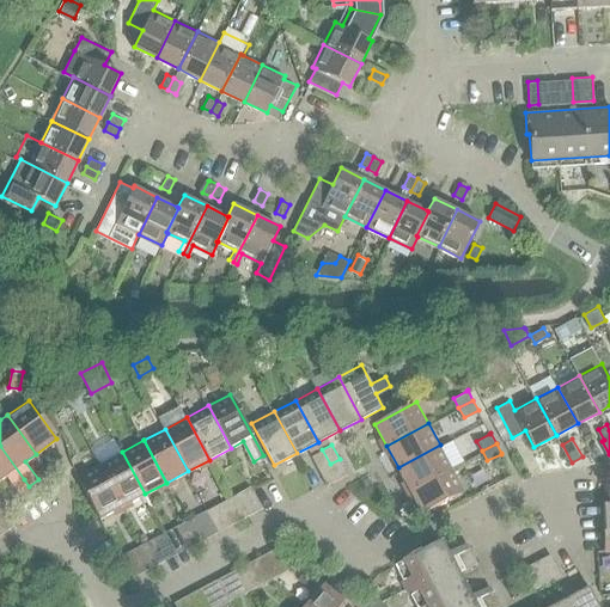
[(452,466),(440,445),(398,467),(409,489),(452,466)]
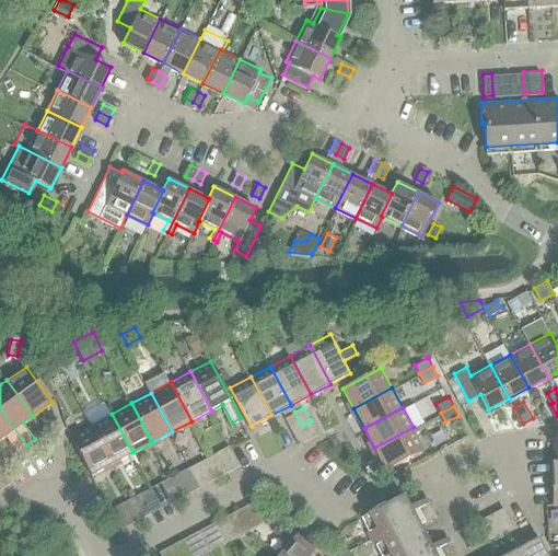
[(0,439),(6,435),(10,441),(18,451),(26,446),(22,439),(0,408),(0,439)]
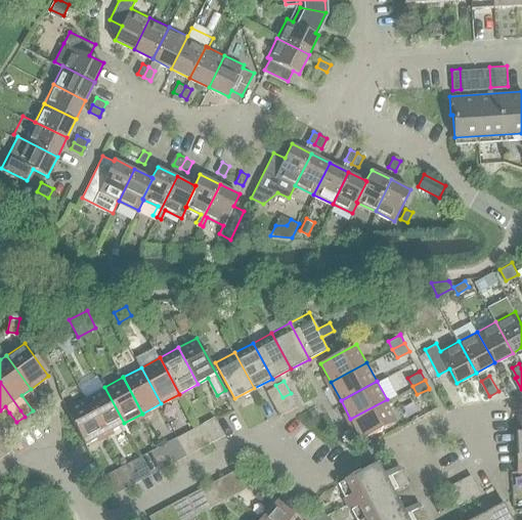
[(273,402),(283,397),(275,385),(267,390),(273,402)]
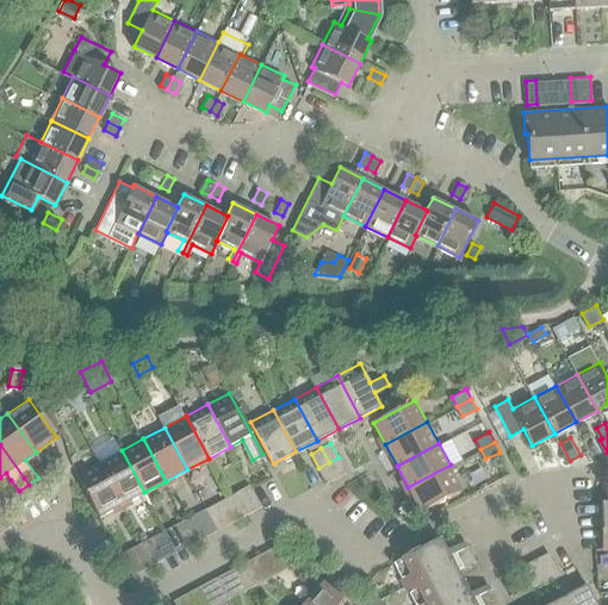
[(109,478),(123,504),(144,492),(122,450),(100,462),(109,478)]
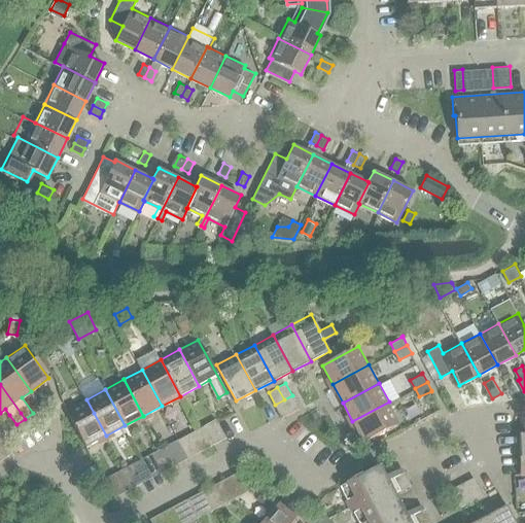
[(292,395),(284,399),(290,412),(299,408),(292,395)]
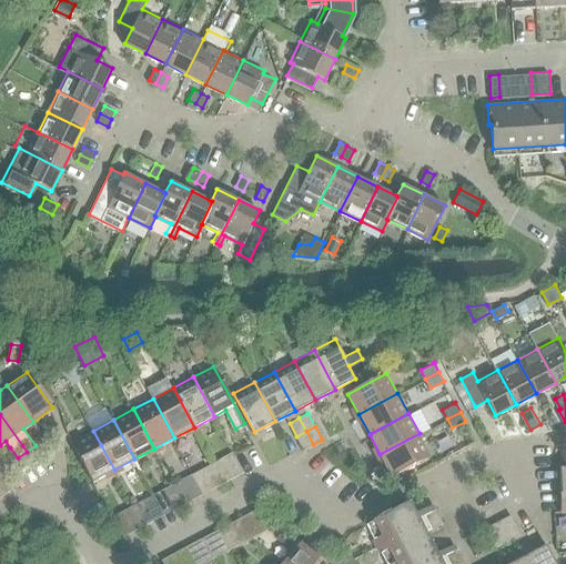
[(114,470),(101,445),(93,431),(72,442),(93,481),(114,470)]
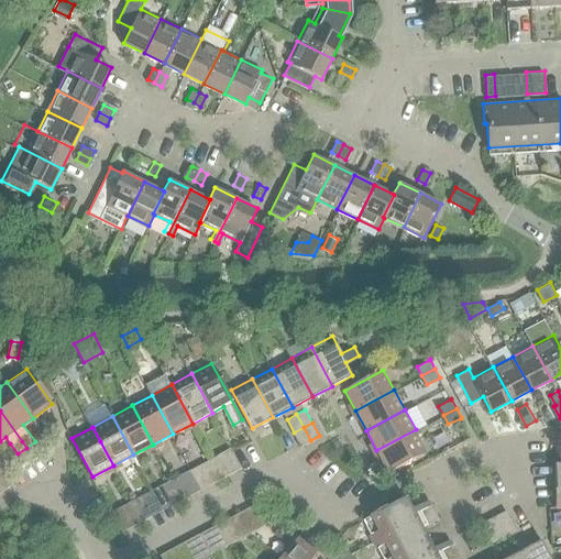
[(310,440),(304,427),(294,433),(300,445),(310,440)]
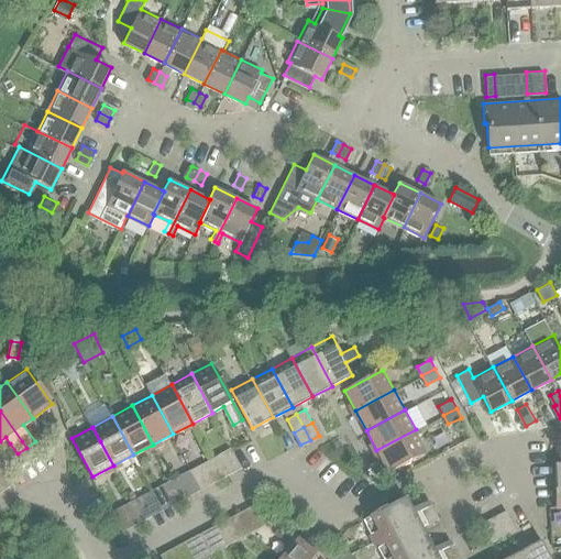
[(427,450),(416,429),(376,450),(387,471),(427,450)]
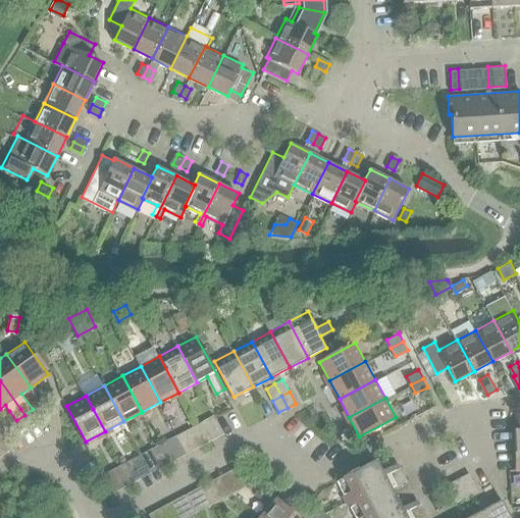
[(206,430),(201,421),(190,426),(195,436),(206,430)]
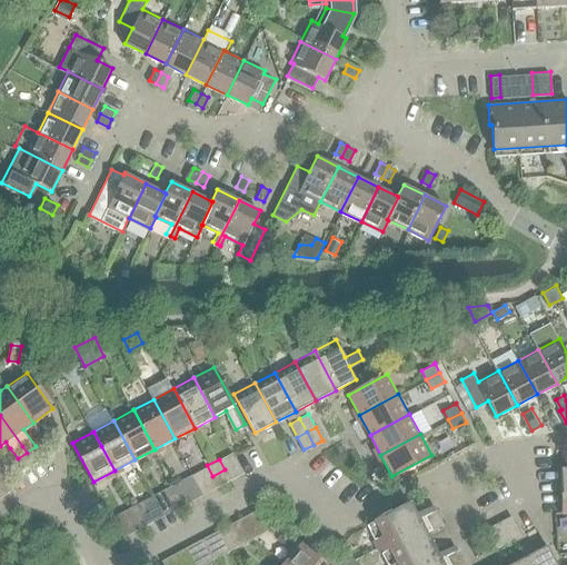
[(212,476),(217,486),(230,479),(225,469),(212,476)]
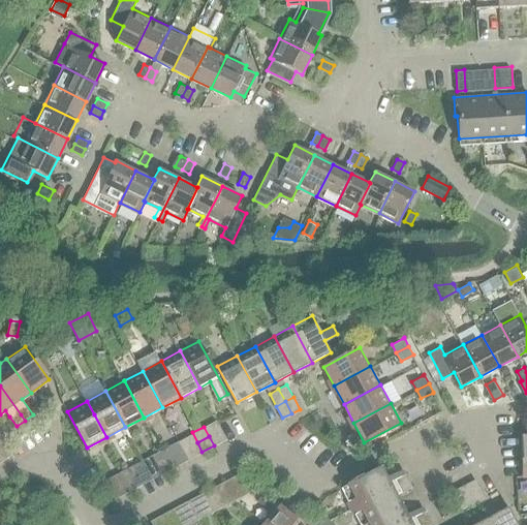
[(0,449),(0,458),(1,460),(12,453),(7,444),(0,449)]
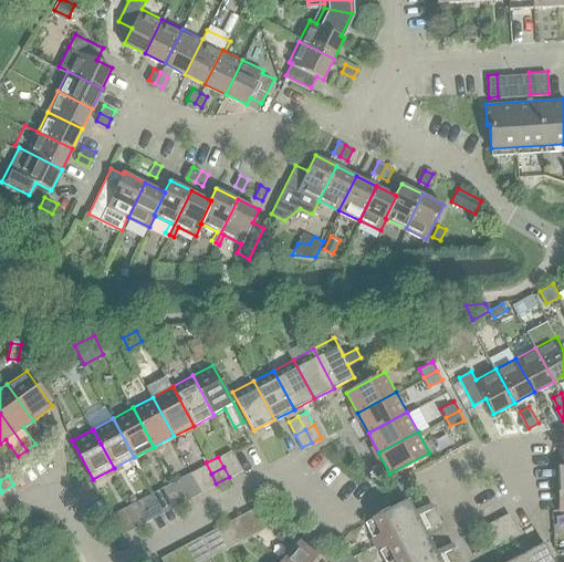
[(170,495),(184,488),(178,478),(166,485),(170,495)]
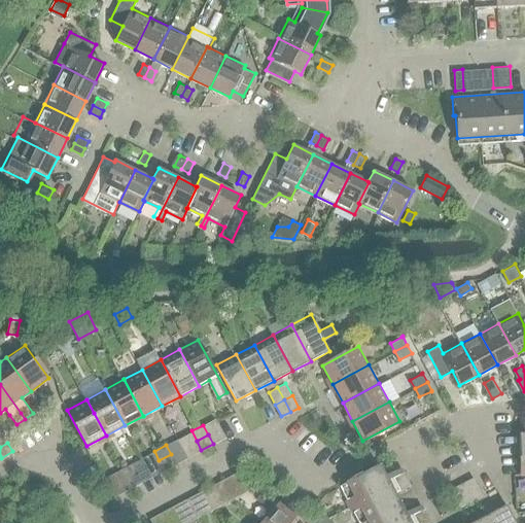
[(175,463),(171,454),(159,460),(164,469),(175,463)]
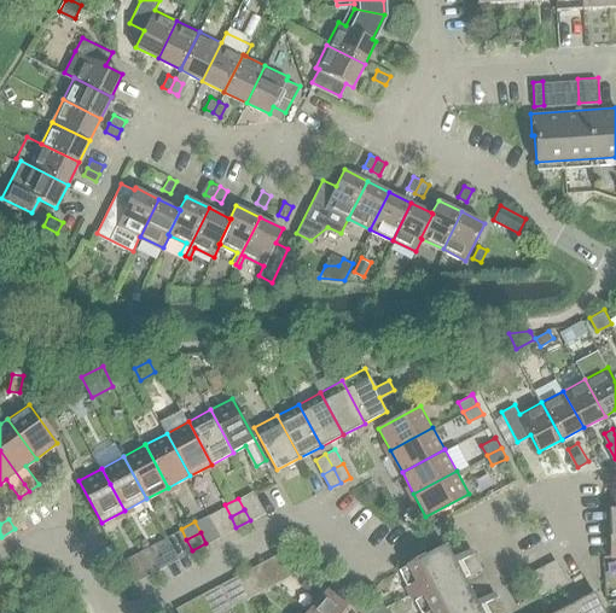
[(151,544),(146,536),(140,539),(144,548),(151,544)]
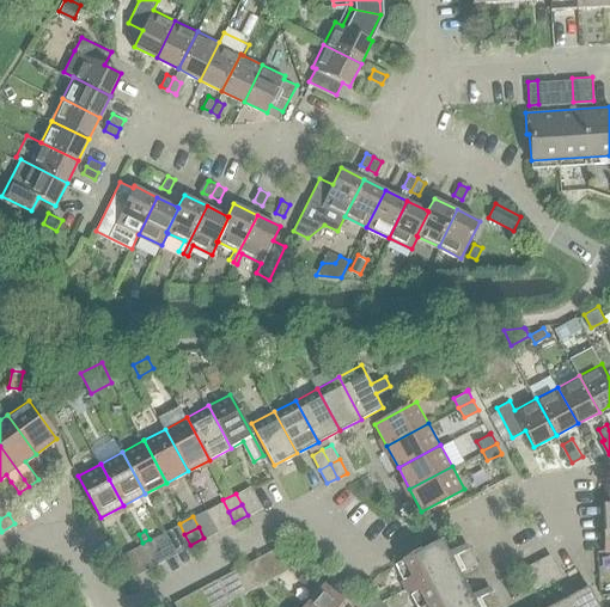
[(142,557),(156,550),(150,539),(136,546),(142,557)]
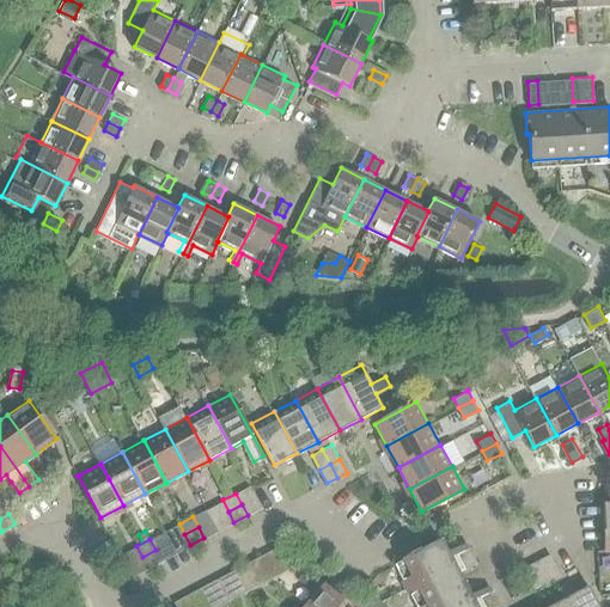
[(459,571),(477,562),(470,546),(451,556),(441,539),(395,564),(418,606),(495,606),(501,604),(493,589),(474,599),(459,571)]
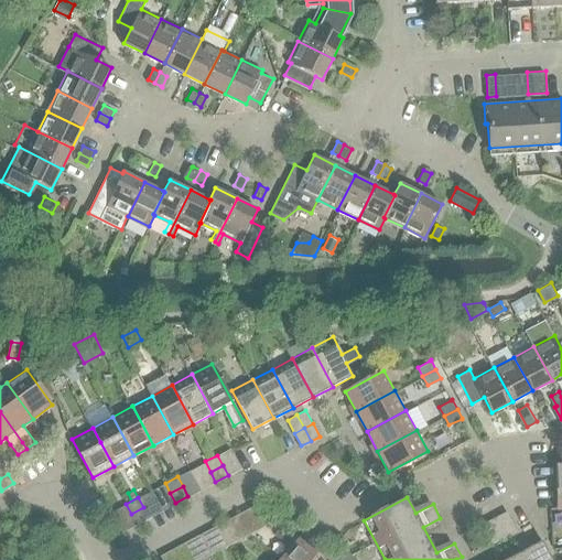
[(149,517),(143,507),(131,514),(136,524),(149,517)]
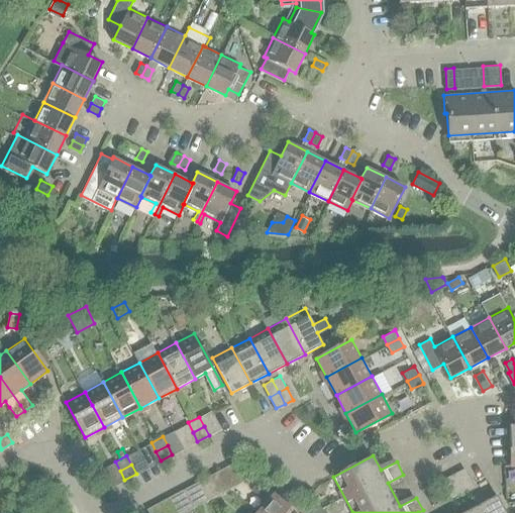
[(470,476),(466,467),(453,474),(457,482),(470,476)]
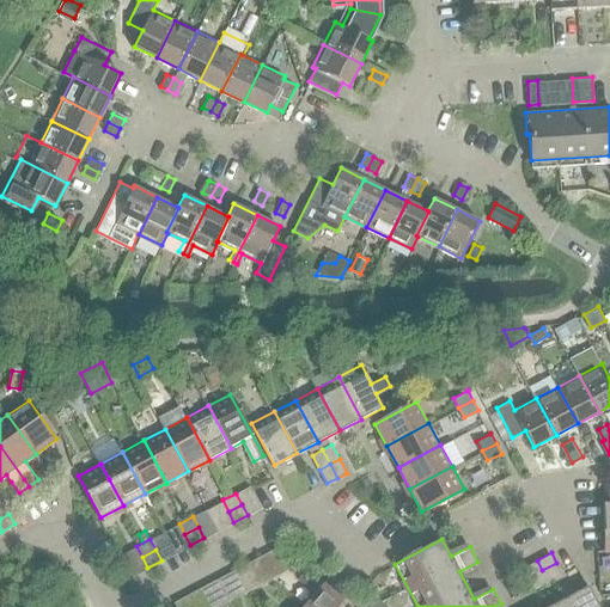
[(542,570),(537,560),(523,568),(529,577),(542,570)]
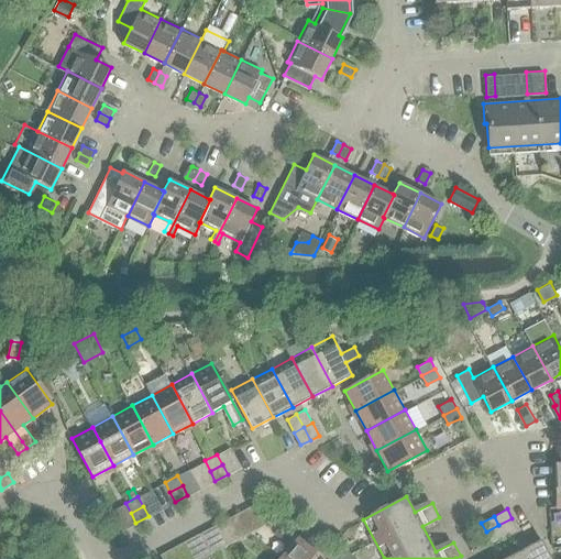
[(232,528),(227,518),(215,525),(219,535),(232,528)]
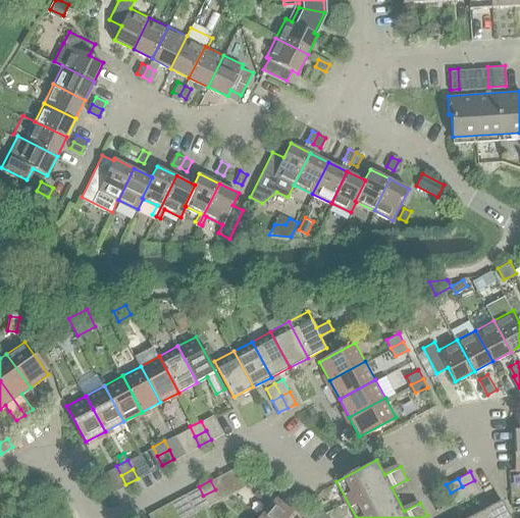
[(467,495),(479,488),(474,480),(462,486),(467,495)]
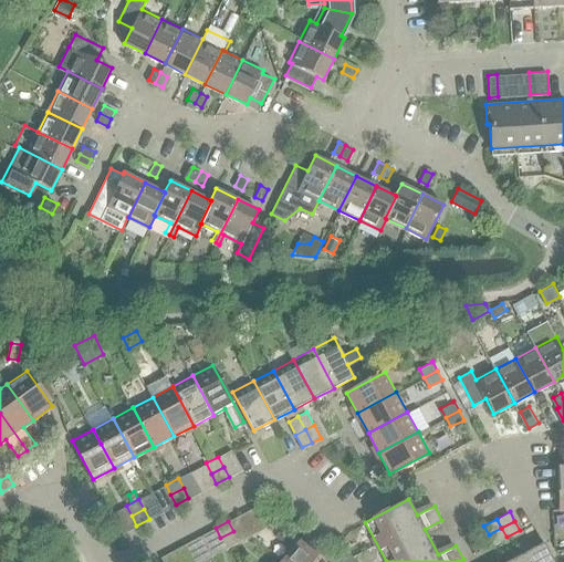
[(323,561),(296,539),(283,527),(277,534),(292,548),(283,558),(288,561),(323,561)]
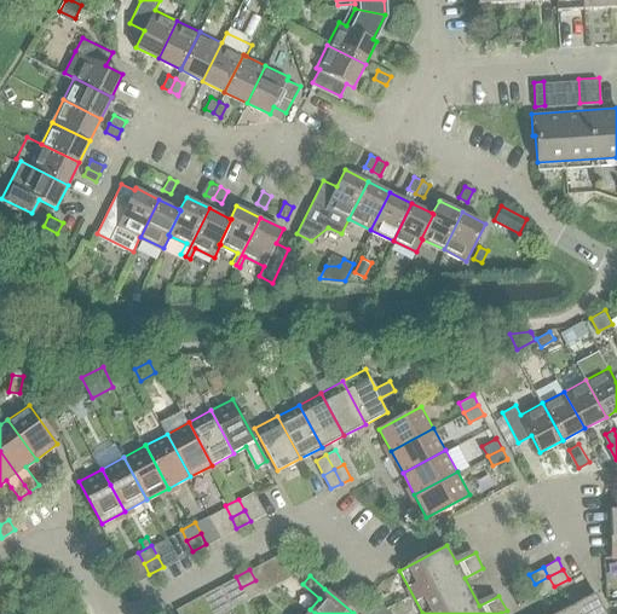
[(540,595),(554,586),(548,577),(535,584),(540,595)]
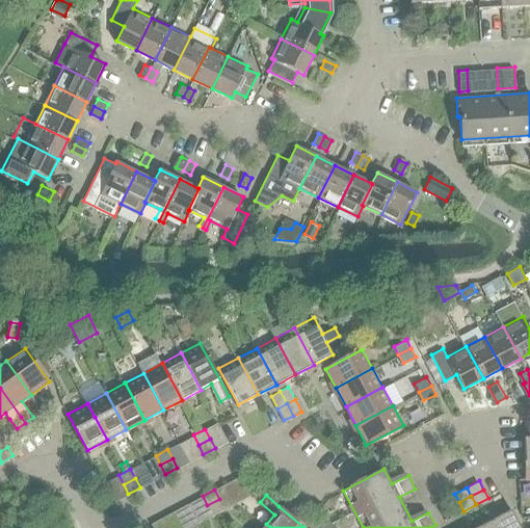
[(219,499),(207,505),(212,515),(223,508),(219,499)]
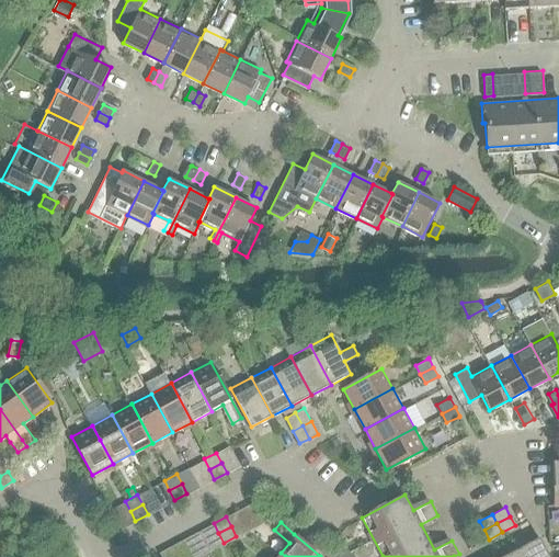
[(549,556),(539,536),(518,548),(523,556),(549,556)]
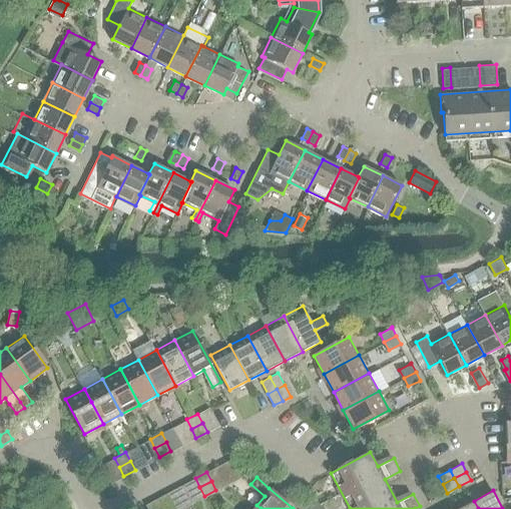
[(175,500),(170,491),(159,497),(164,506),(175,500)]
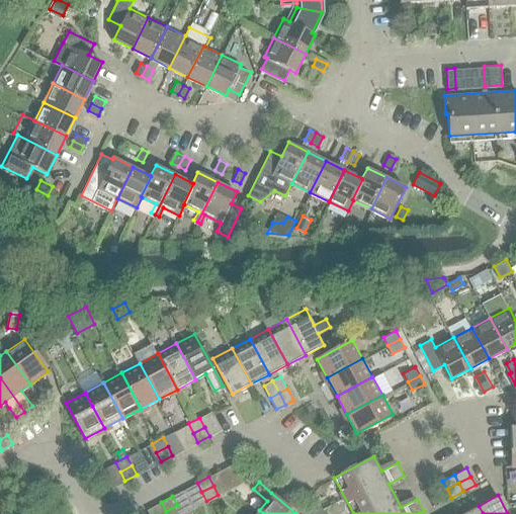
[(306,506),(310,513),(326,513),(318,500),(306,506)]
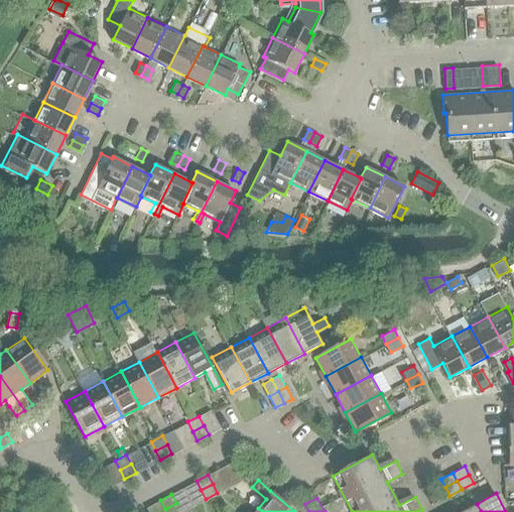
[(176,503),(165,509),(166,511),(180,511),(176,503)]
